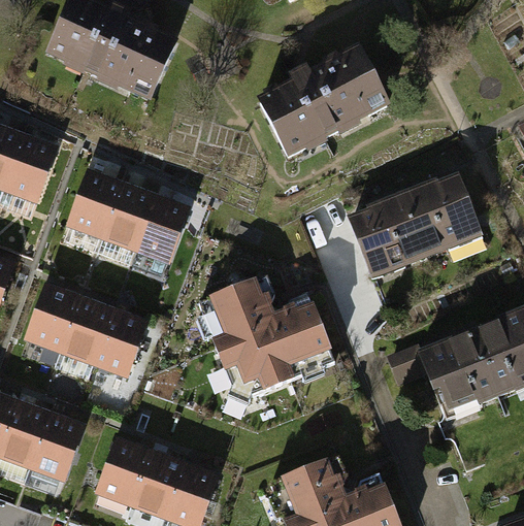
[(179,37),(90,0),(68,0),(46,55),(154,99),(179,37)]
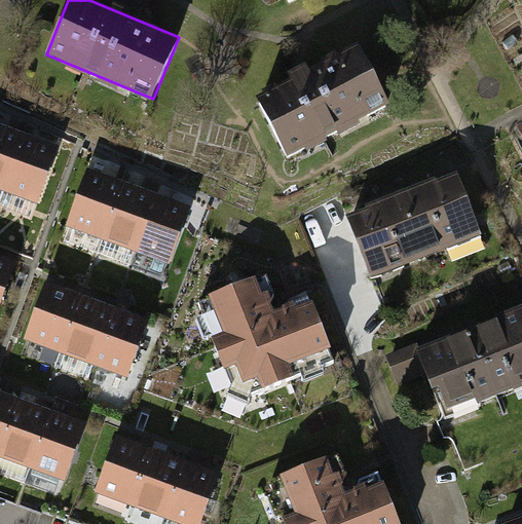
[(294,76),(249,100),(278,156),(383,103),(353,45),(294,76)]
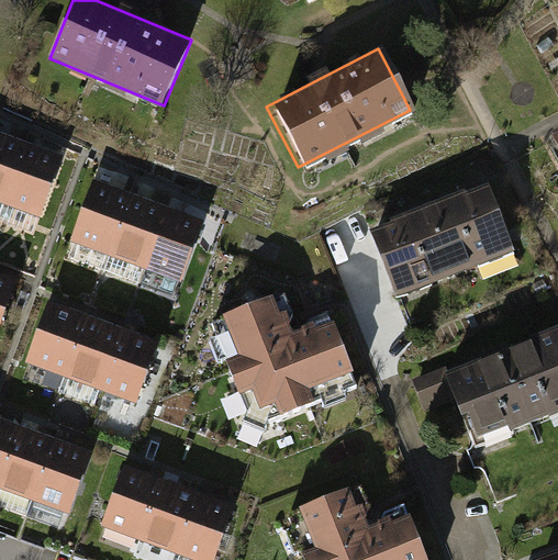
[(62,158),(0,135),(0,204),(38,219),(62,158)]
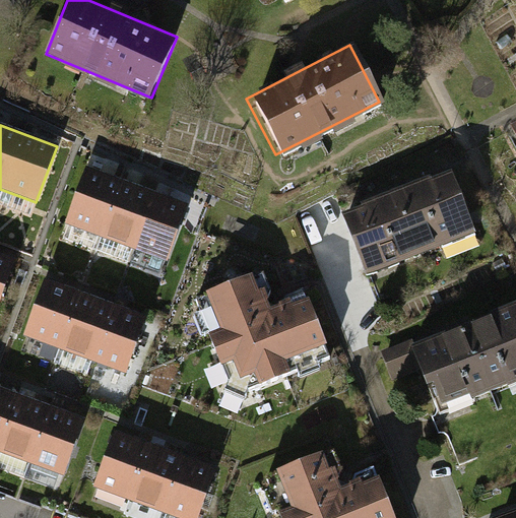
[(189,207),(82,169),(64,222),(170,260),(189,207)]
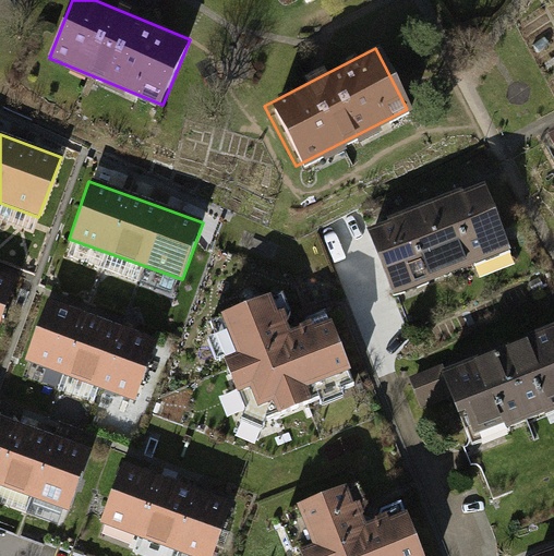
[(489,189),(370,232),(394,297),(513,253),(489,189)]
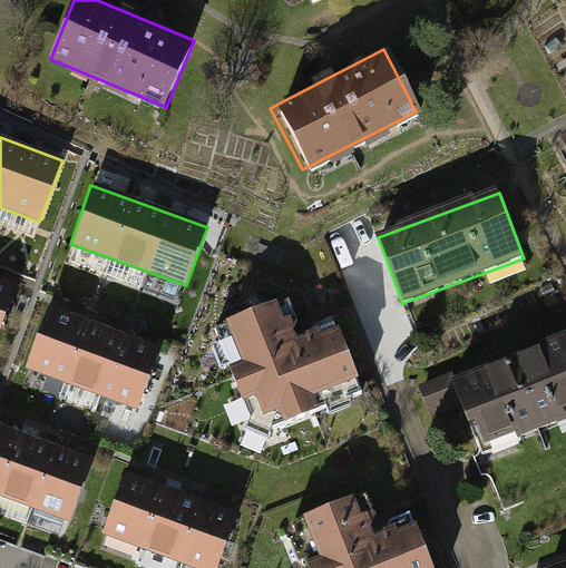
[(0,321),(13,284),(0,278),(0,321)]
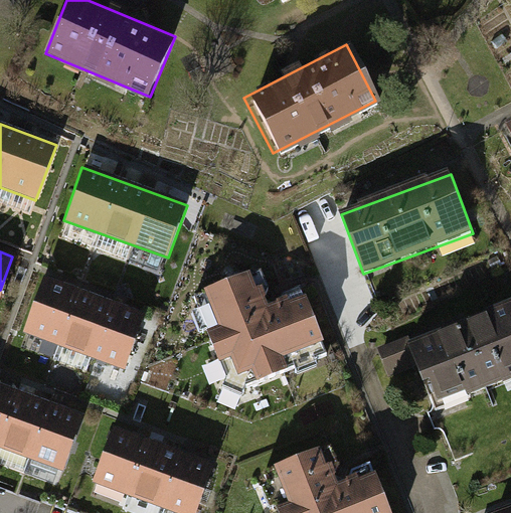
[(146,312),(41,274),(22,325),(127,363),(146,312)]
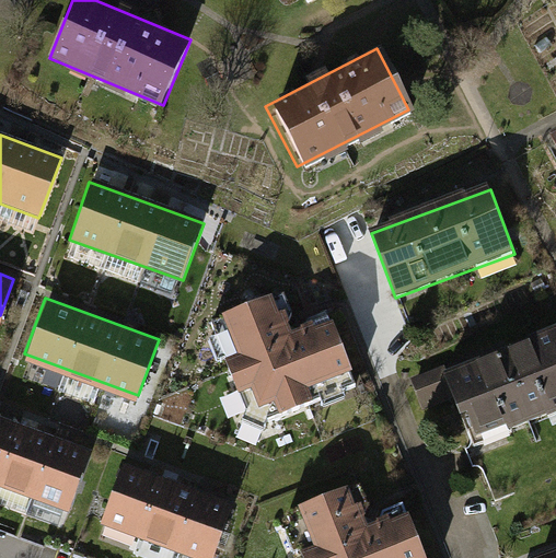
[(264,298),(219,316),(233,352),(220,358),(233,391),(245,386),(253,407),(271,399),(276,411),(304,400),(299,386),(346,368),(326,320),(280,338),(264,298)]
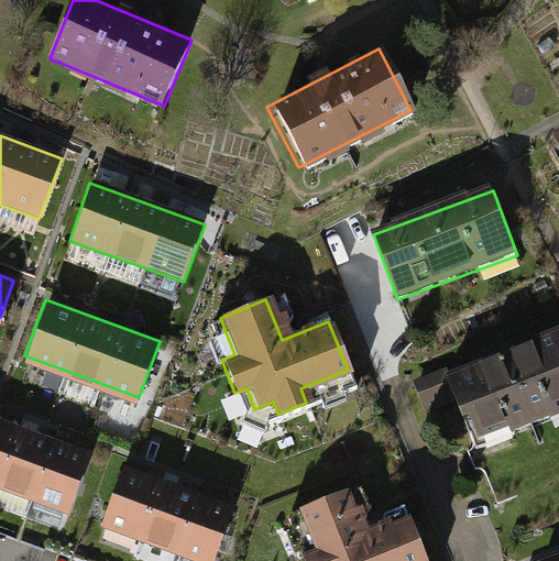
[(446,363),(409,377),(420,407),(456,393),(477,447),(558,414),(558,331),(450,374),(446,363)]
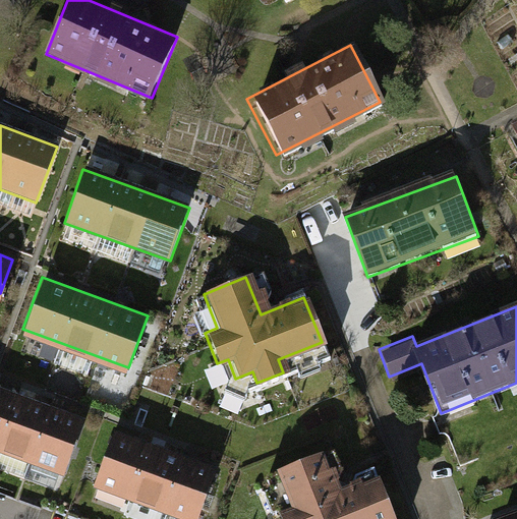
[(88,372),(94,356),(60,344),(54,360),(88,372)]
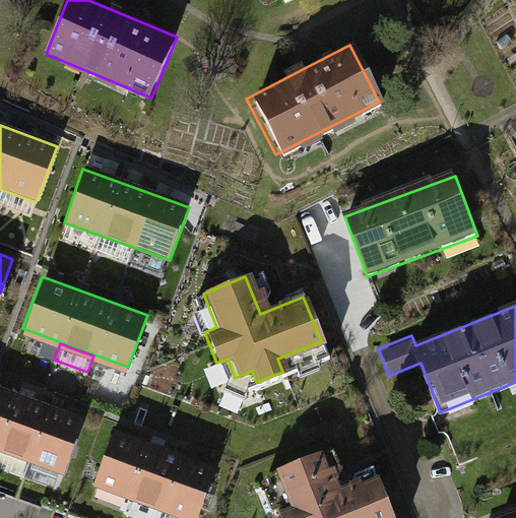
[(84,416),(0,385),(0,448),(64,472),(84,416)]
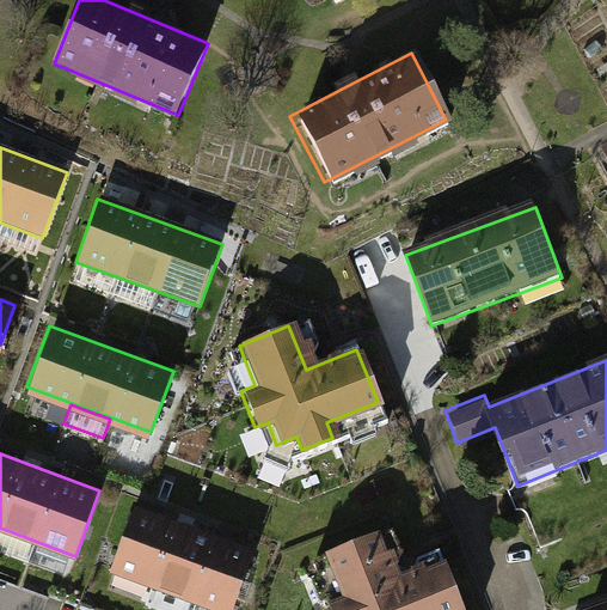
[(232,609),(253,551),(130,507),(108,569),(222,609),(232,609)]
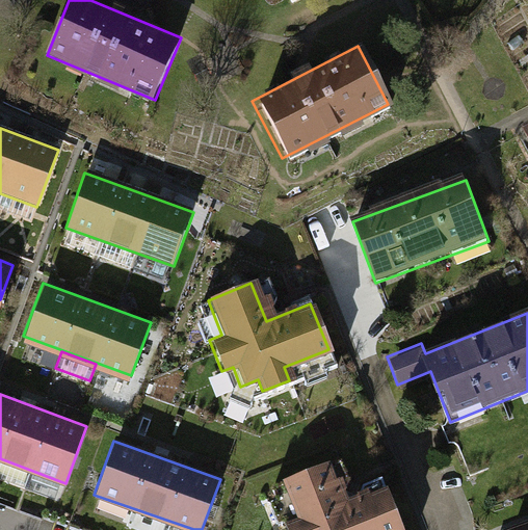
[(280,479),(295,520),(283,524),(284,529),(403,529),(386,481),(341,498),(327,460),(280,479)]
